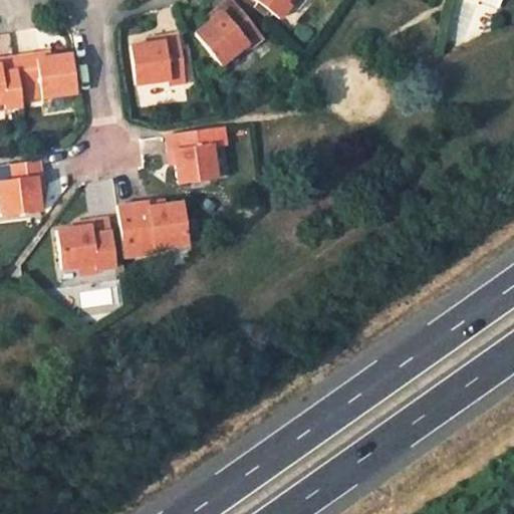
[(211,17),(207,20),(195,33),(223,62),(244,40),(250,45),(260,35),(226,0),(218,0),(212,7),(216,11),(211,17)]
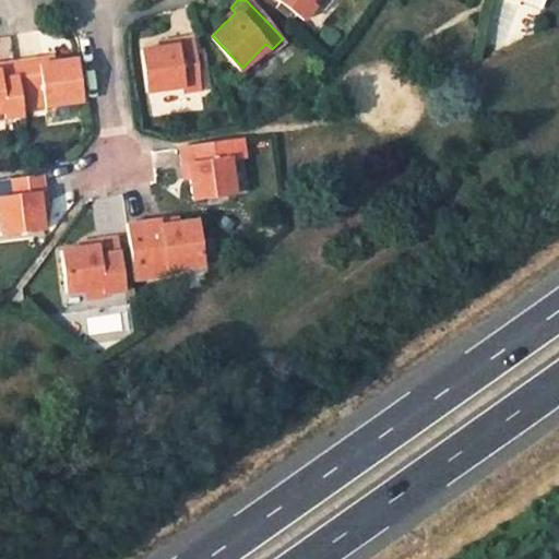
[(306,0),(275,0),(304,23),(316,9),(306,0)]
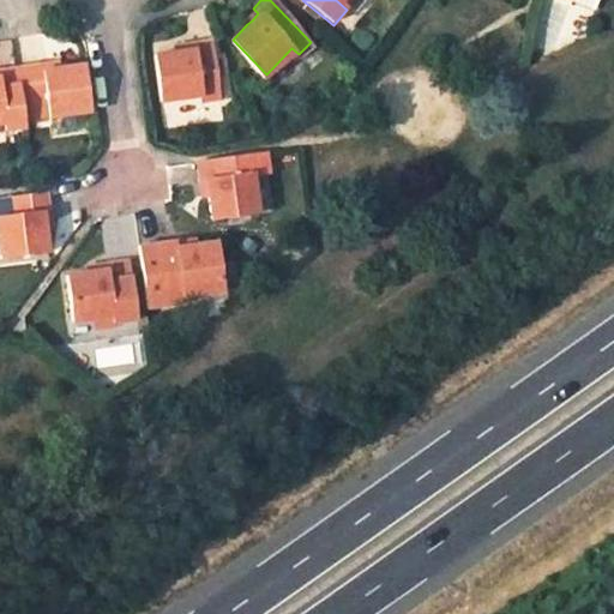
[(253,8),(242,19),(247,24),(252,20),(258,13),(253,8)]
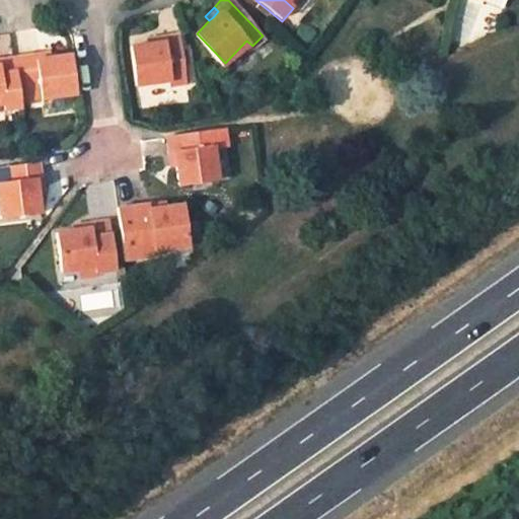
[(167,46),(151,49),(134,51),(139,87),(171,83),(172,88),(189,85),(182,36),(166,40),(167,46)]
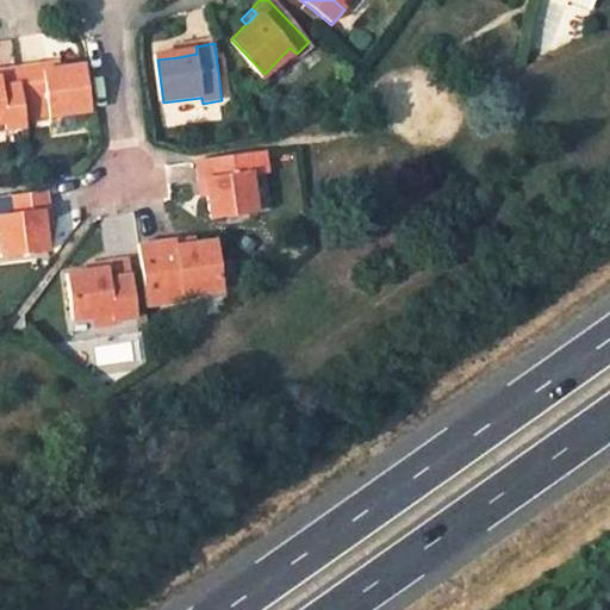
[(178,57),(197,54),(195,47),(176,49),(178,57)]
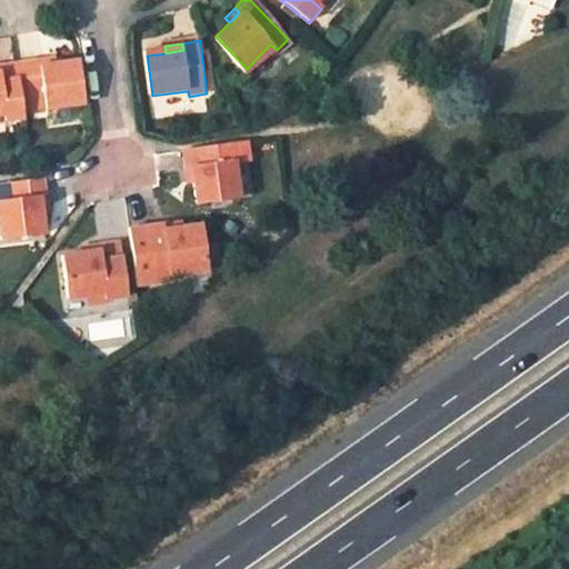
[(53,59),(38,61),(38,57),(21,58),(22,73),(25,91),(42,89),(45,103),(80,99),(73,58),(58,60),(58,59),(53,59)]
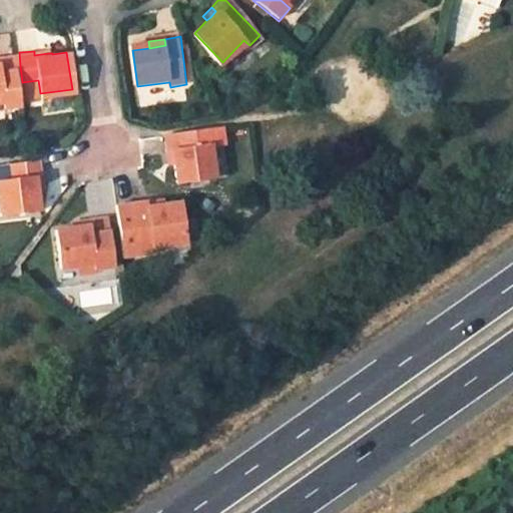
[(0,106),(6,106),(5,109),(5,111),(7,112),(21,110),(15,67),(14,60),(0,62),(0,106)]
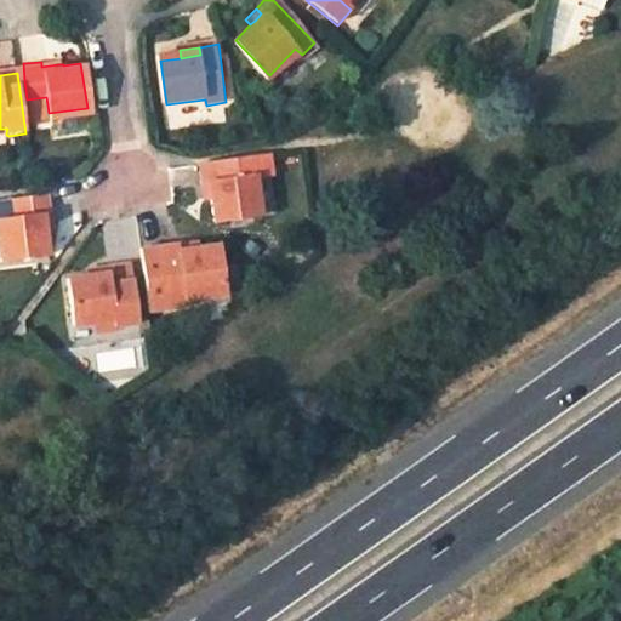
[(211,184),(214,200),(217,223),(262,217),(258,178),(240,180),(238,163),(200,167),(203,186),(211,184)]
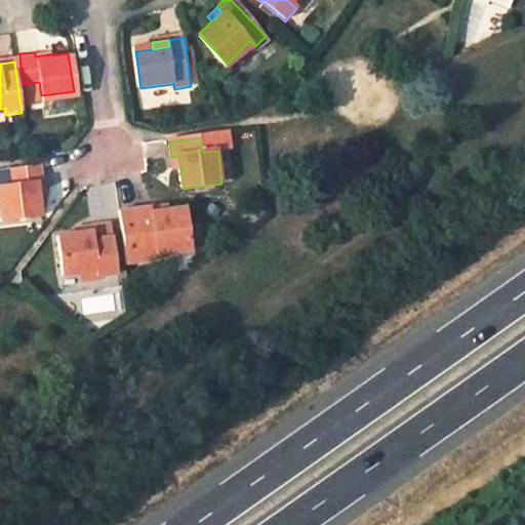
[(171,157),(173,170),(180,169),(178,156),(171,157)]
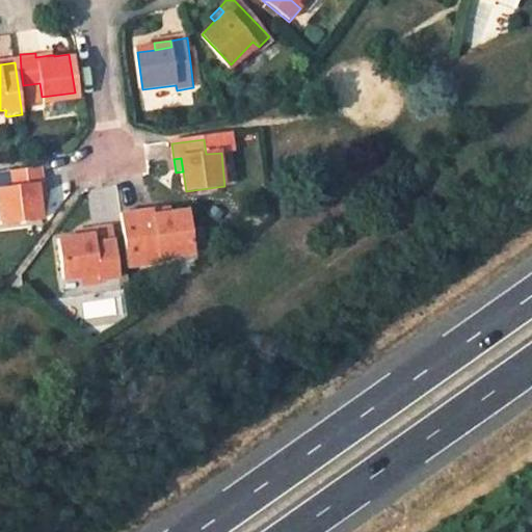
[(0,214),(2,225),(43,219),(40,200),(37,186),(44,184),(41,169),(10,175),(14,188),(0,189),(0,214)]
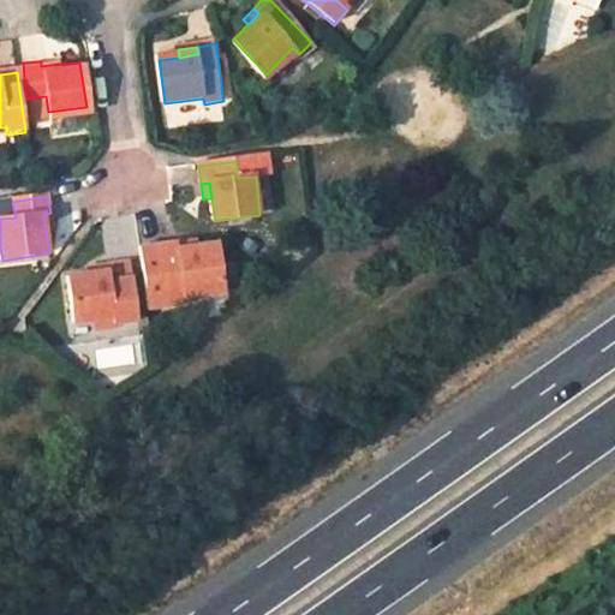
[(43,215),(46,231),(53,230),(51,213),(43,215)]
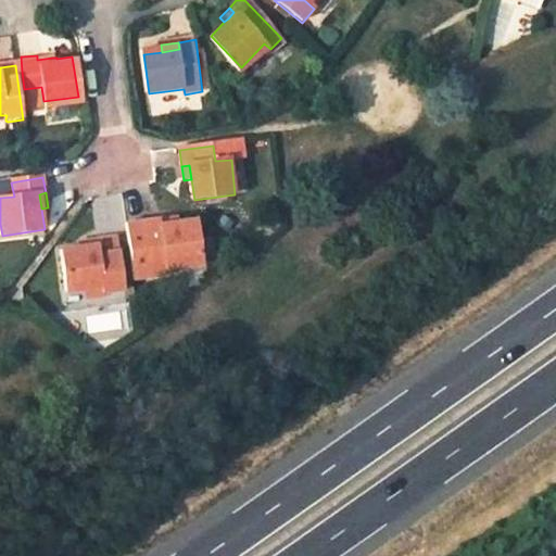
[(135,278),(171,273),(169,267),(205,262),(199,218),(179,220),(167,222),(167,218),(127,222),(135,278)]
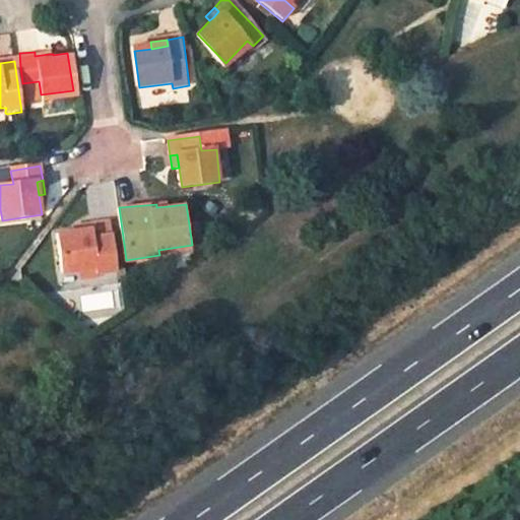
[(78,268),(94,266),(95,273),(116,270),(111,219),(89,221),(89,225),(72,228),(57,230),(62,270),(78,268)]
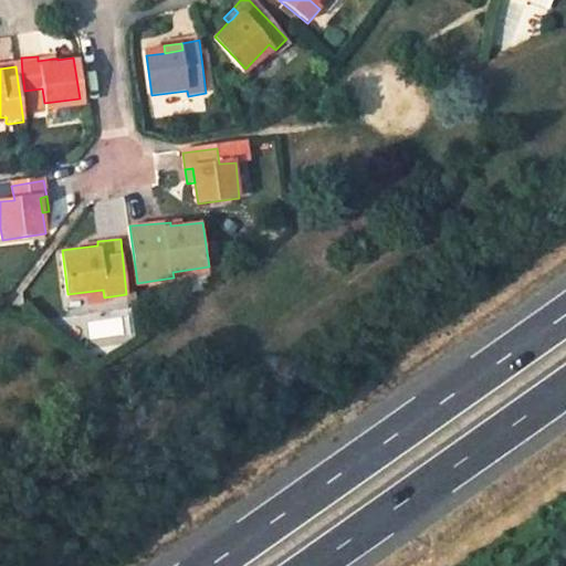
[(103,290),(85,292),(86,300),(104,297),(103,290)]
